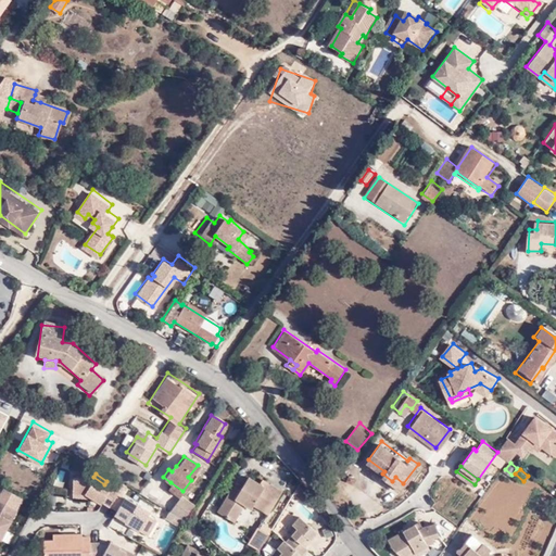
[(357,476),(351,474),(349,480),(355,482),(357,476)]
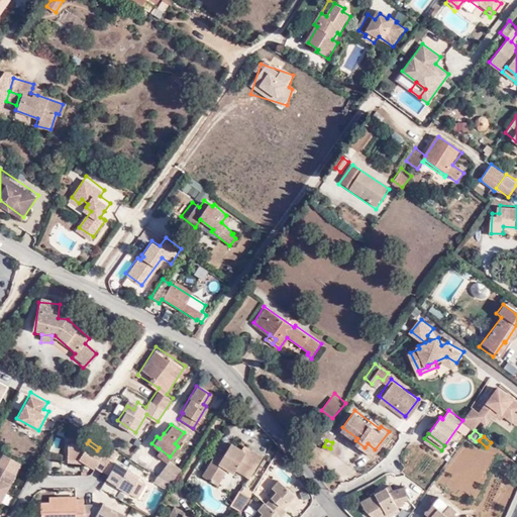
[(112,460),(108,457),(97,450),(87,443),(68,442),(67,458),(81,458),(94,468),(96,466),(108,475),(107,477),(115,484),(114,485),(128,493),(137,480),(125,471),(126,470),(112,460)]
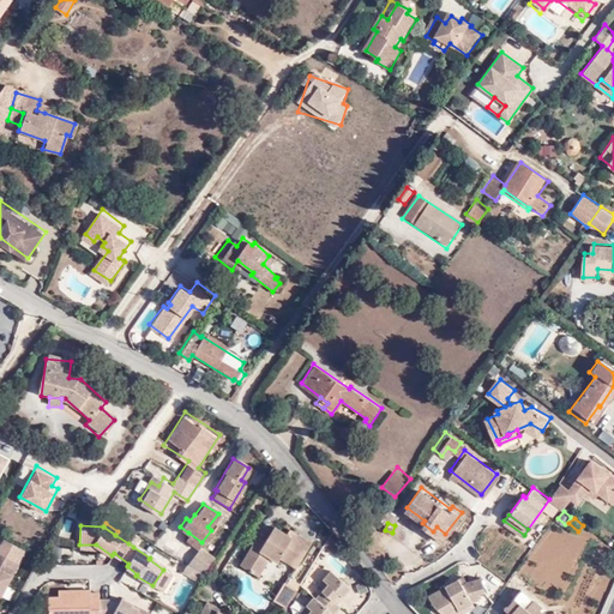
[(265,547),(256,542),(245,564),(263,573),(272,554),(281,558),(282,555),(300,564),(313,540),(293,528),(289,533),(277,525),(270,539),(265,547)]
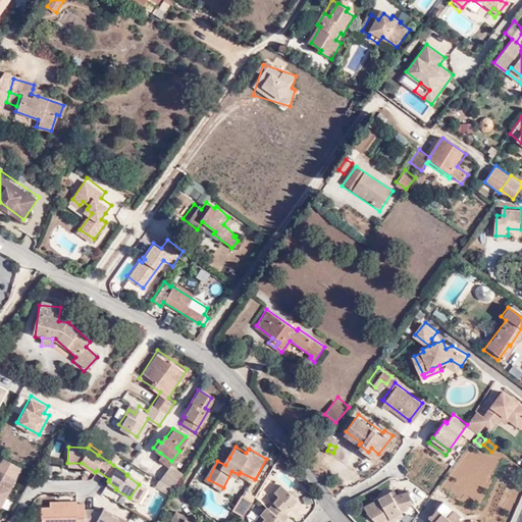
[(135,465),(142,456),(136,452),(129,461),(135,465)]
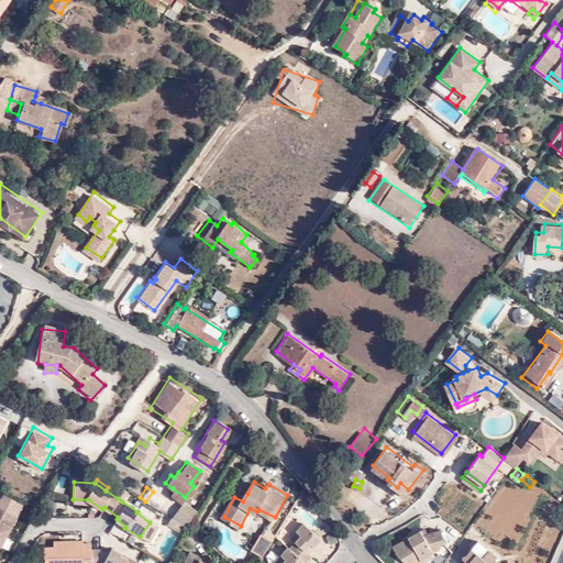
[(181,501),(185,497),(173,488),(169,493),(181,501)]
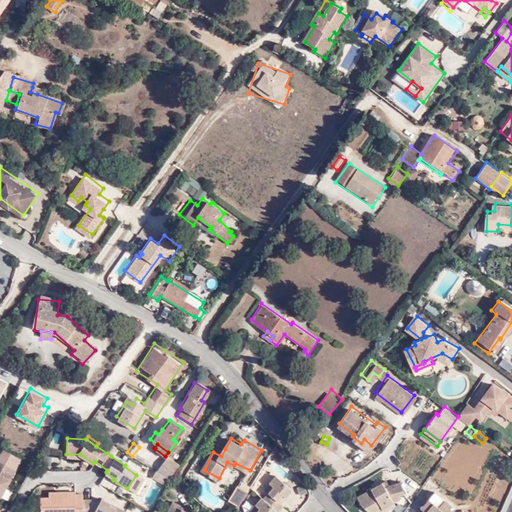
[(116,447),(113,445),(107,453),(111,456),(116,447)]
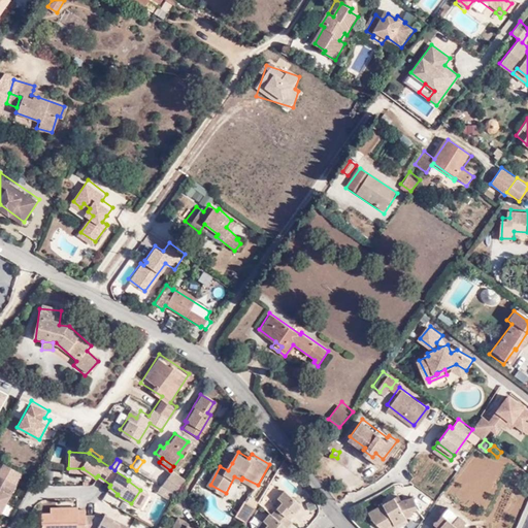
[(224,459),(220,466),(228,470),(232,463),(224,459)]
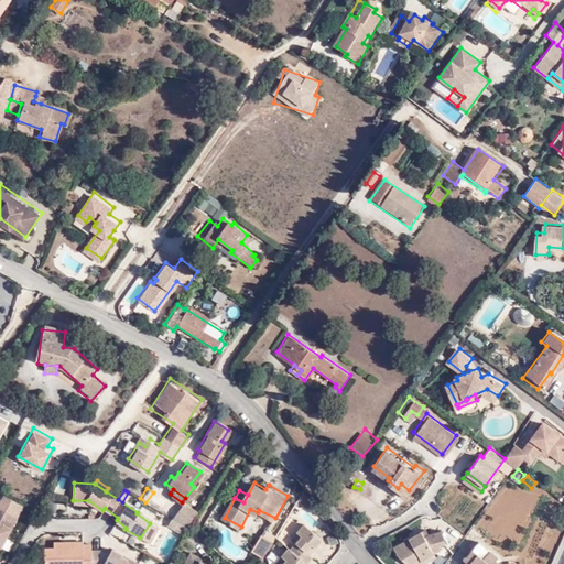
[(305,491),(299,500),(302,502),(307,509),(314,505),(305,491)]
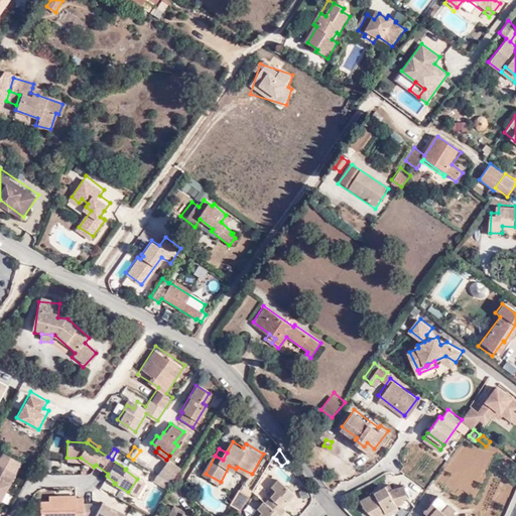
[(158,475),(170,483),(179,469),(167,460),(158,475)]
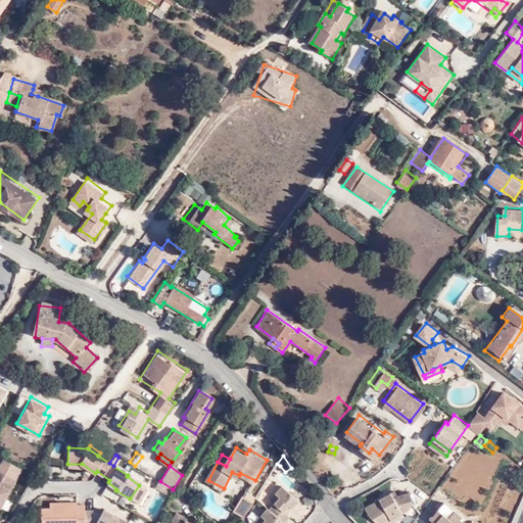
[(0,503),(2,505),(16,477),(0,467),(0,503)]
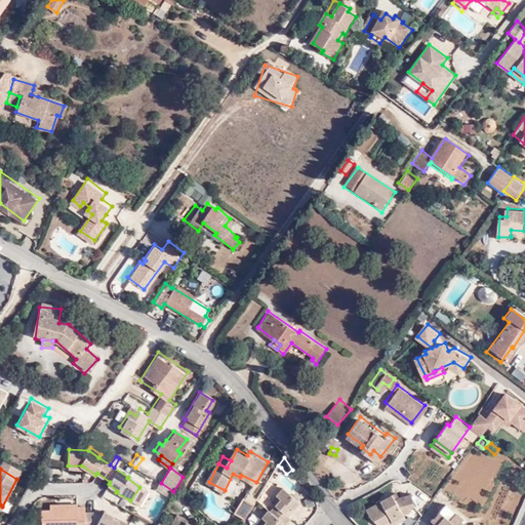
[(129,476),(128,477),(127,478),(139,487),(140,484),(129,476)]
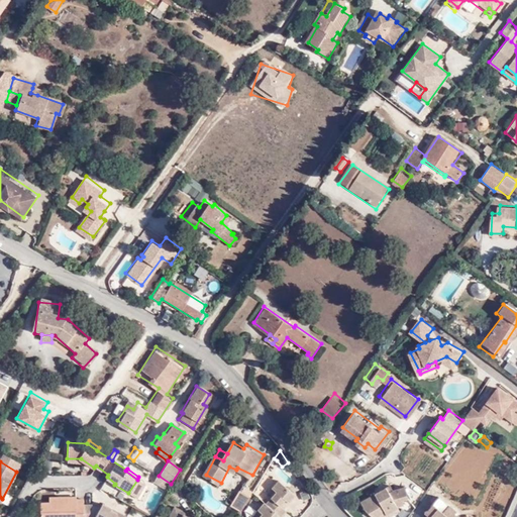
[(180,470),(171,484),(171,485),(181,470),(180,470)]
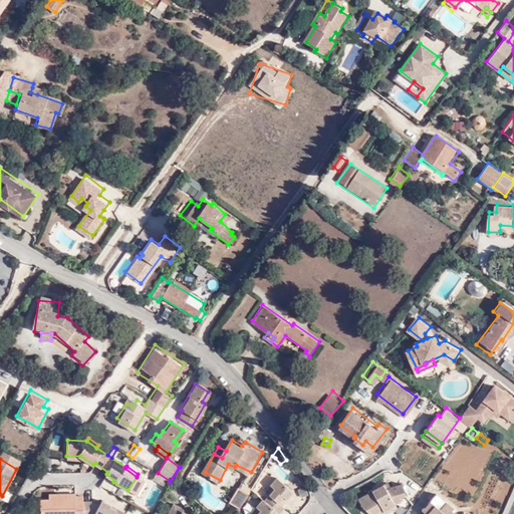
[(144,482),(137,477),(127,490),(135,495),(144,482)]
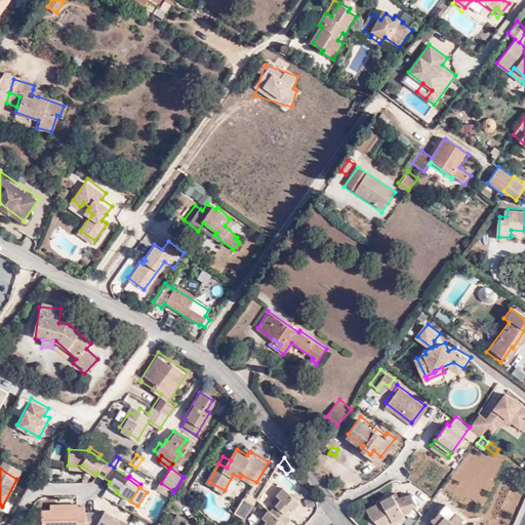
[(272,513),(286,524),(287,524),(292,520),(288,515),(292,510),(294,511),(300,502),(285,488),(278,496),(282,500),(278,507),(272,513)]
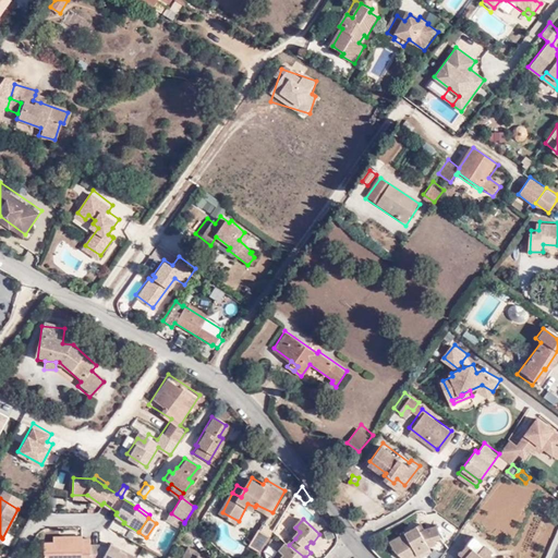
[(172,535),(179,526),(172,521),(166,530),(172,535)]
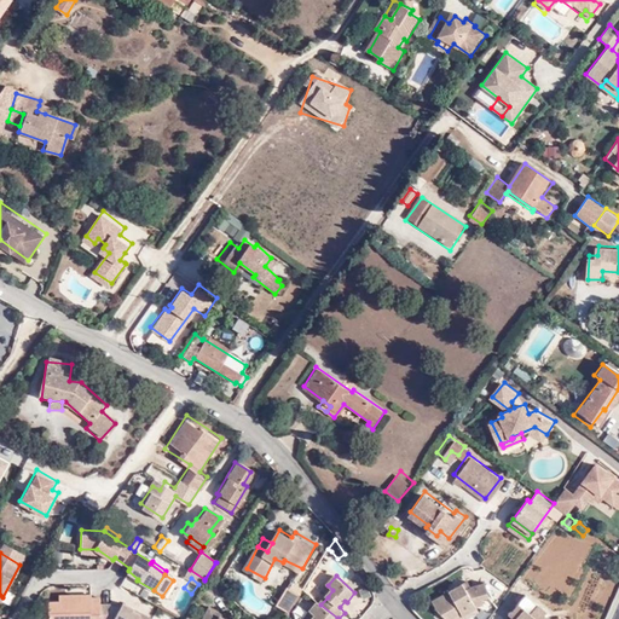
[(435,609),(447,618),(449,618),(476,605),(482,602),(480,596),(490,594),(485,579),(469,585),(466,578),(429,601),(435,609)]
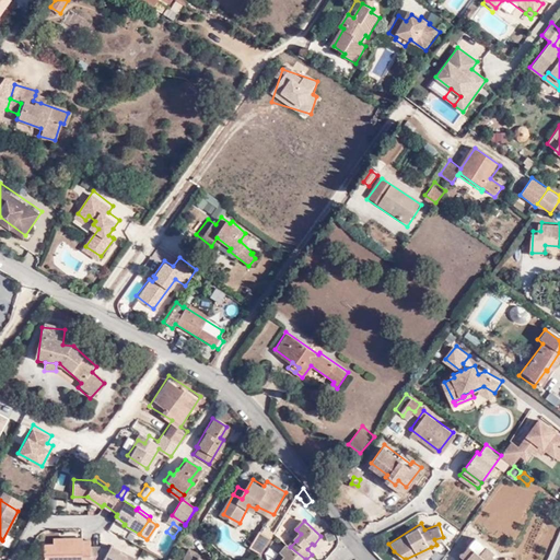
[(301,534),(296,529),(291,536),(296,540),(301,534)]
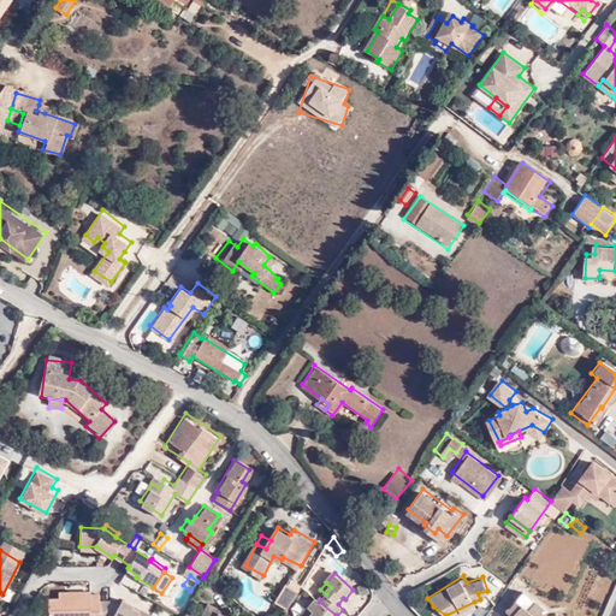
[(277,602),(289,609),(300,591),(288,584),(277,602)]
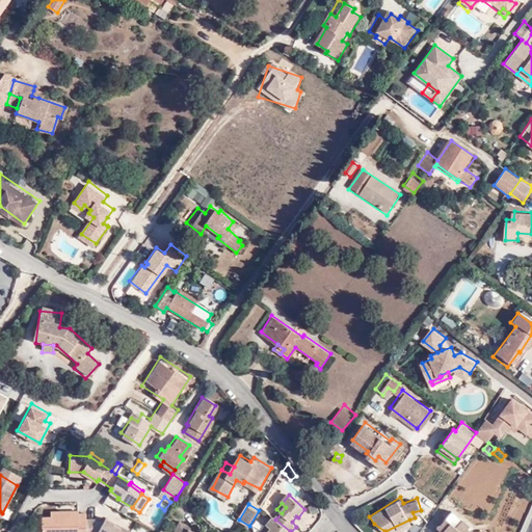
[(131,531),(107,519),(104,519),(101,527),(95,527),(95,519),(86,519),(86,514),(78,514),(78,510),(64,510),(63,514),(60,514),(60,511),(50,511),(50,516),(43,516),(43,531),(131,531)]
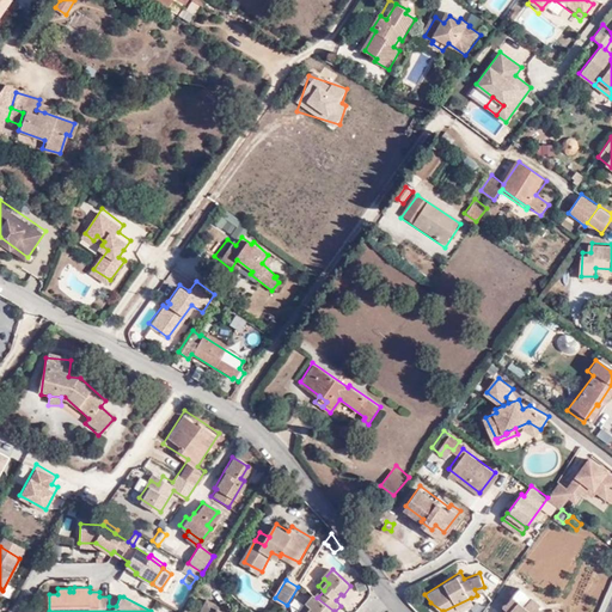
[(514,598),(524,606),(531,599),(522,592),(514,598)]
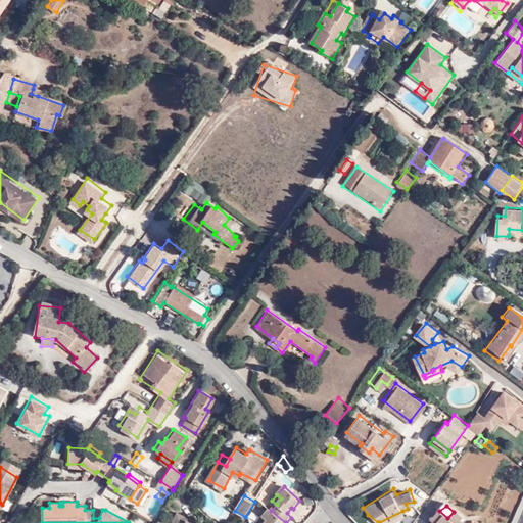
[(285,522),(271,511),(269,509),(263,517),(268,521),(265,522),(285,522)]
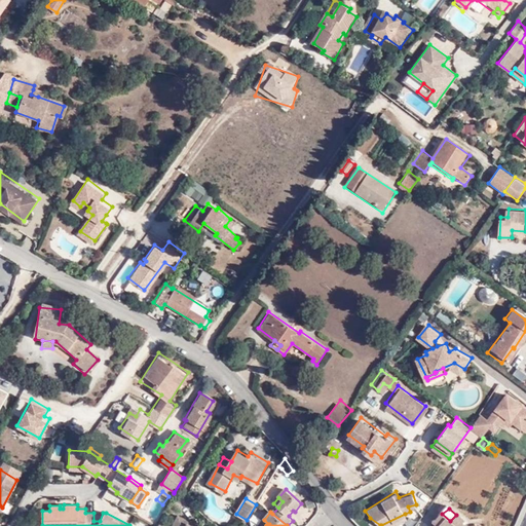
[(197,525),(194,524),(195,521),(179,513),(172,525),(197,525)]
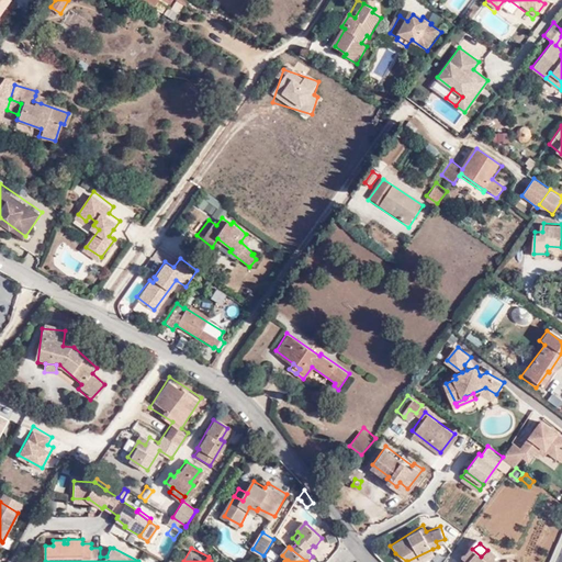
[(433,549),(407,561),(420,561),(435,553),(433,549)]
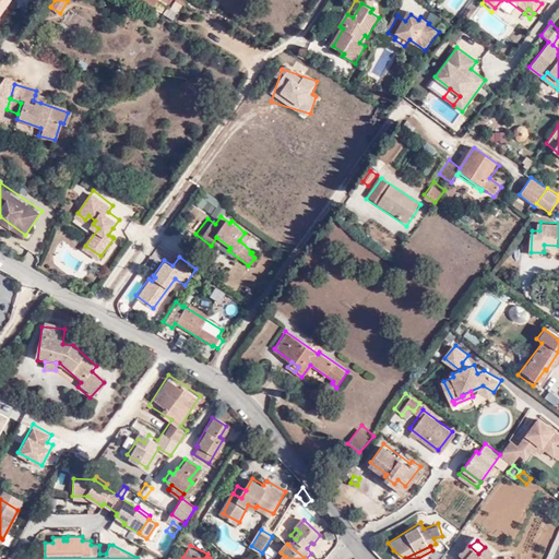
[(492,558),(495,558),(485,547),(478,554),(470,546),(462,552),(467,558),(466,558),(492,558)]
